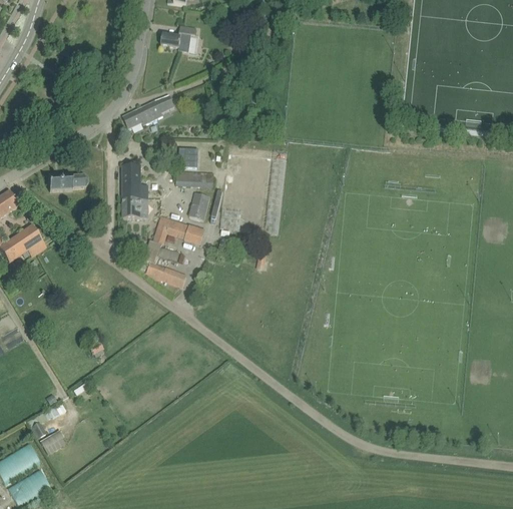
[(161,44),(177,46),(177,49),(188,51),(191,34),(195,34),(196,26),(180,24),(179,32),(181,32),(180,35),(163,33),(161,44)]
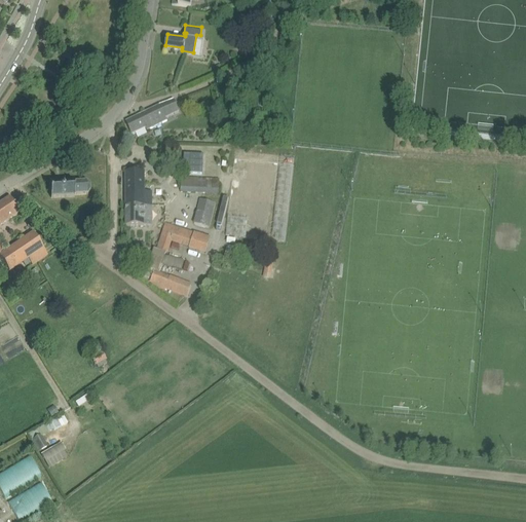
[(179,110),(174,97),(160,102),(126,118),(132,131),(146,124),(147,127),(167,118),(166,116),(179,110)]
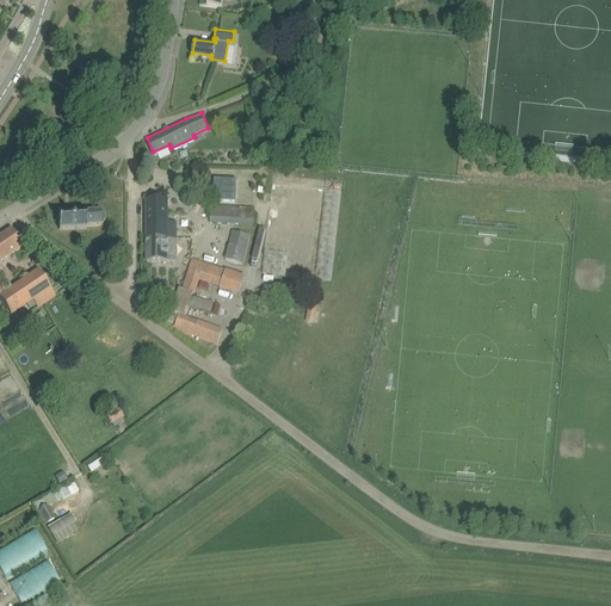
[(209,167),(209,181),(216,181),(216,189),(230,189),(230,167),(209,167)]
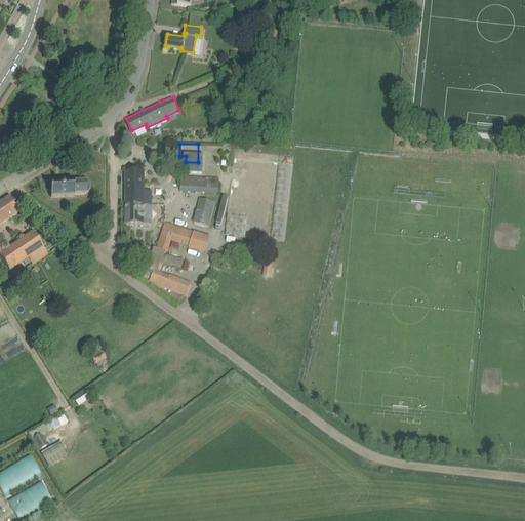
[(226,232),(285,236),(291,154),(283,168),(277,165),(277,160),(273,158),(274,153),(268,162),(274,166),(267,165),(267,161),(264,159),(266,155),(269,155),(270,150),(234,148),(231,195),(219,194),(217,221),(226,222),(226,232)]
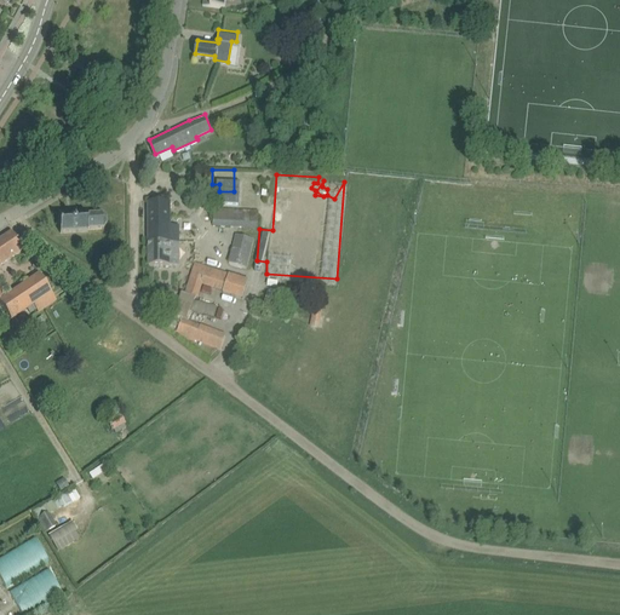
[(149,199),(149,230),(179,230),(179,222),(171,222),(171,199),(161,199),(149,199)]
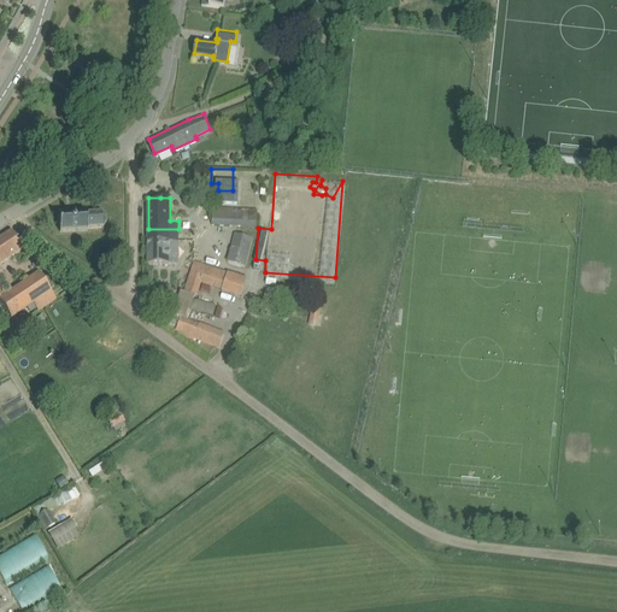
[(234,204),(212,204),(211,222),(233,223),(234,204)]
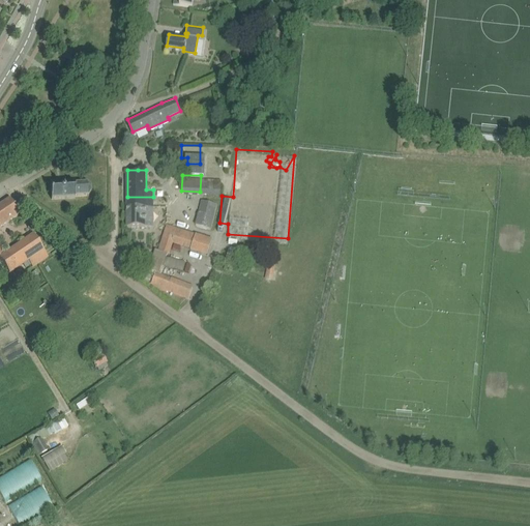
[(212,176),(211,192),(219,193),(221,176),(212,176)]
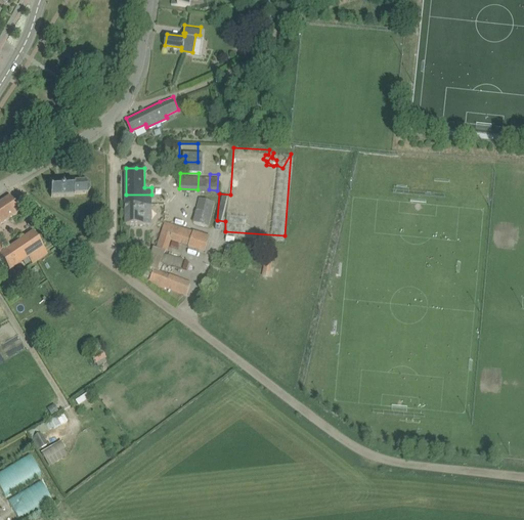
[(51,193),(75,191),(75,190),(87,189),(90,185),(90,180),(86,177),(74,177),(74,176),(50,178),(51,193)]
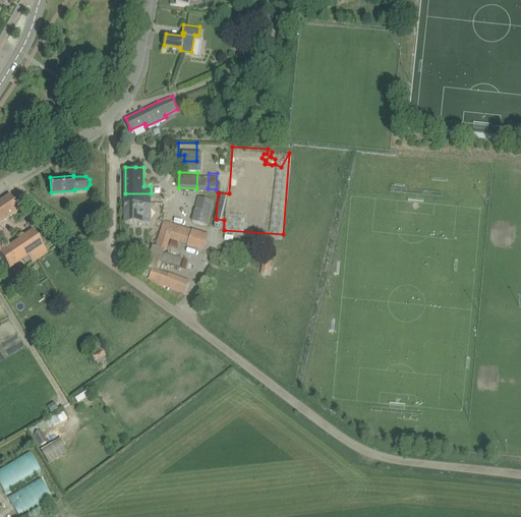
[(0,251),(8,265),(22,255),(25,260),(31,256),(32,259),(48,248),(34,226),(3,246),(0,240),(0,219),(19,207),(9,191),(0,197),(0,251)]
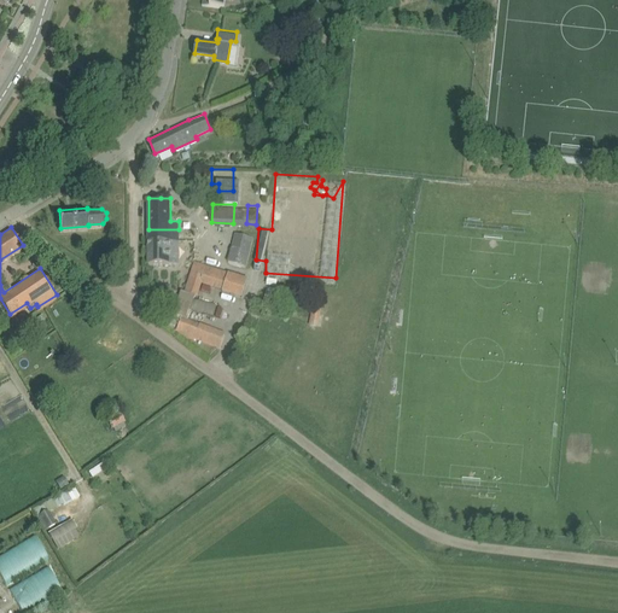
[(179,261),(179,229),(149,229),(149,261),(161,261),(179,261)]
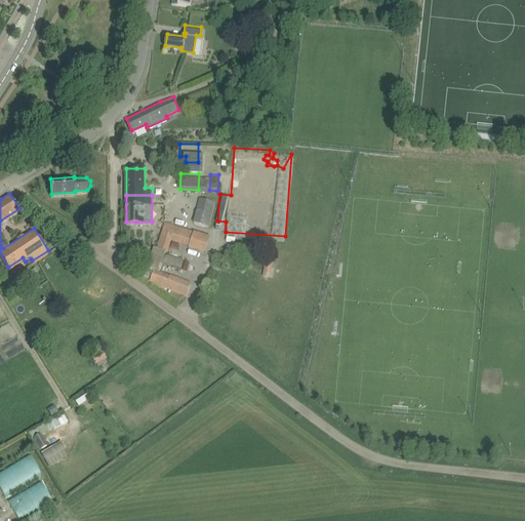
[(197,206),(193,219),(208,224),(212,210),(197,206)]
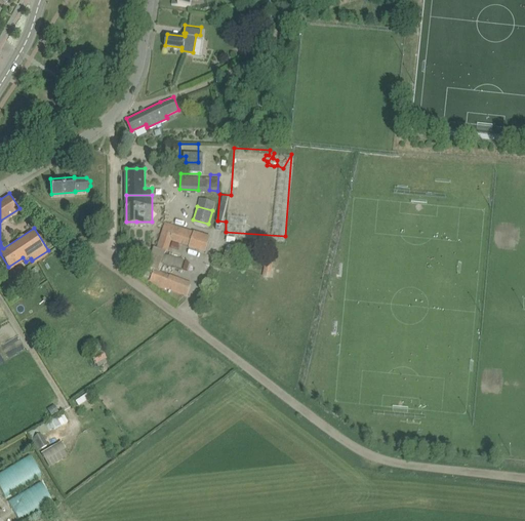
[(166,221),(158,246),(154,244),(148,264),(154,266),(160,268),(166,248),(168,249),(171,237),(207,248),(211,234),(166,221)]
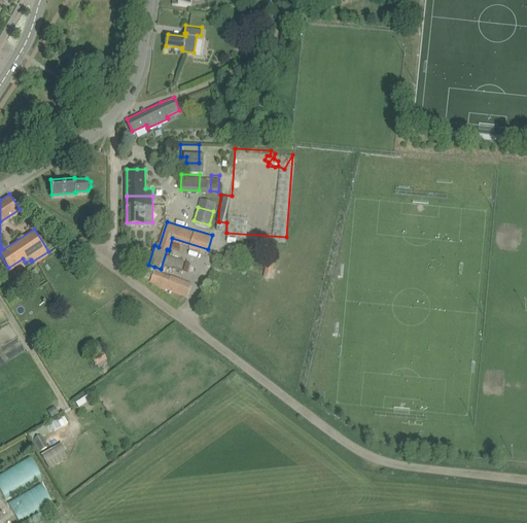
[(236,242),(234,249),(250,254),(252,247),(236,242)]
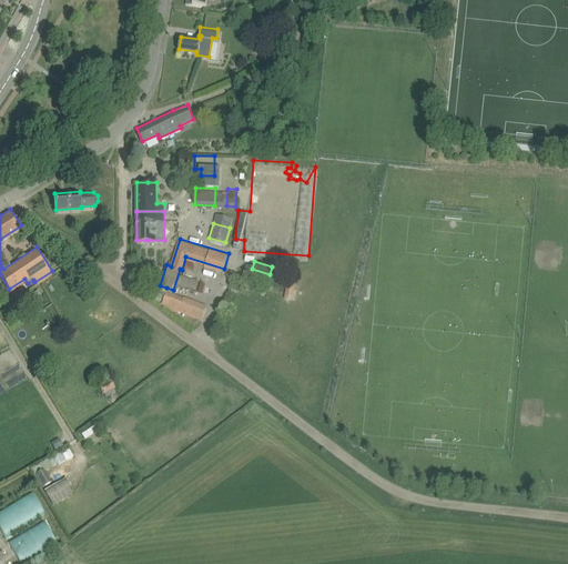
[(295,280),(290,279),(286,279),(285,289),(293,291),(295,280)]
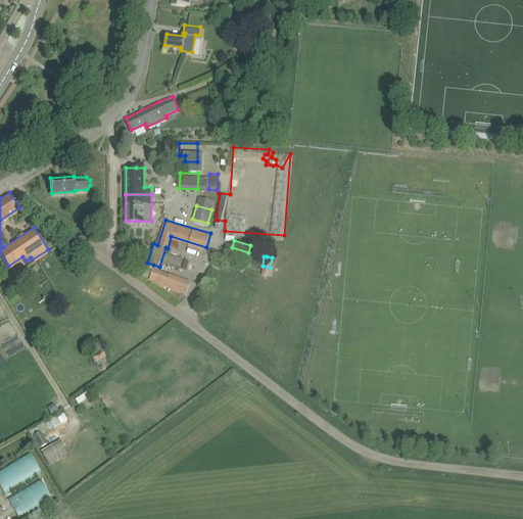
[(186,291),(191,280),(159,267),(153,265),(149,278),(163,285),(164,283),(184,290),(186,291)]
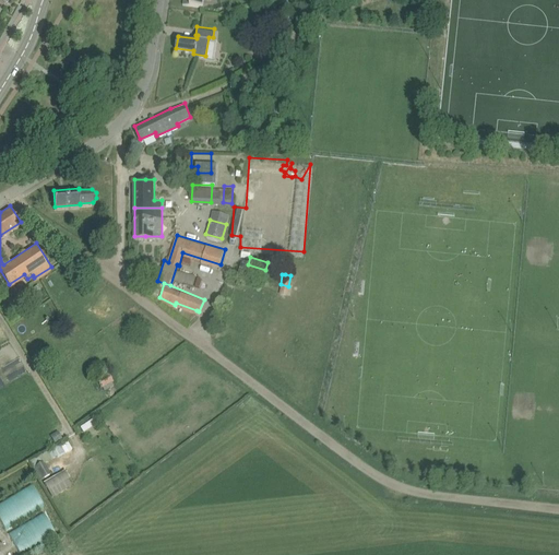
[(114,378),(107,367),(97,373),(95,373),(102,385),(114,378)]
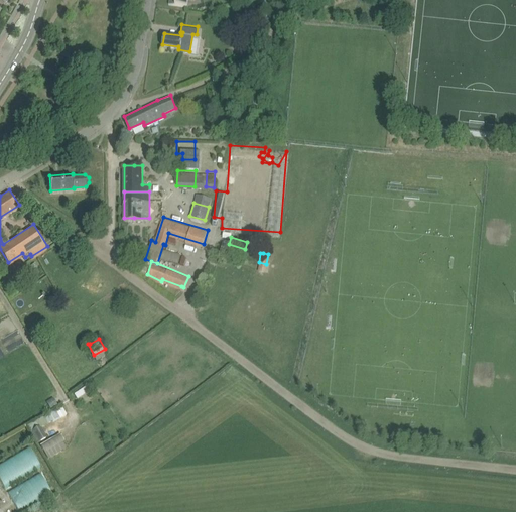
[(51,406),(58,401),(54,396),(53,394),(46,398),(51,406)]
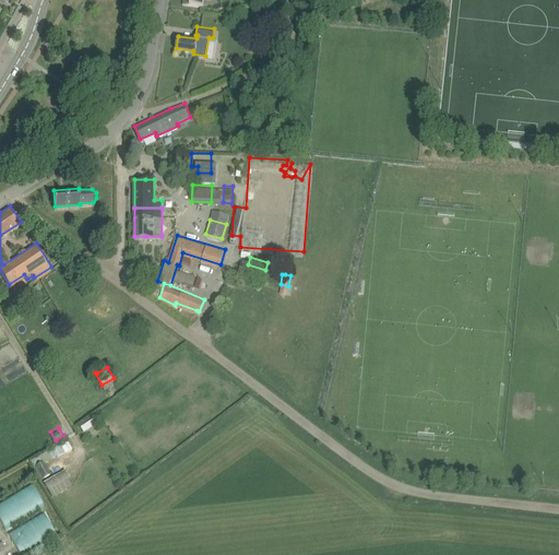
[(28,458),(33,465),(33,464),(40,477),(51,471),(44,458),(42,459),(38,451),(28,458)]
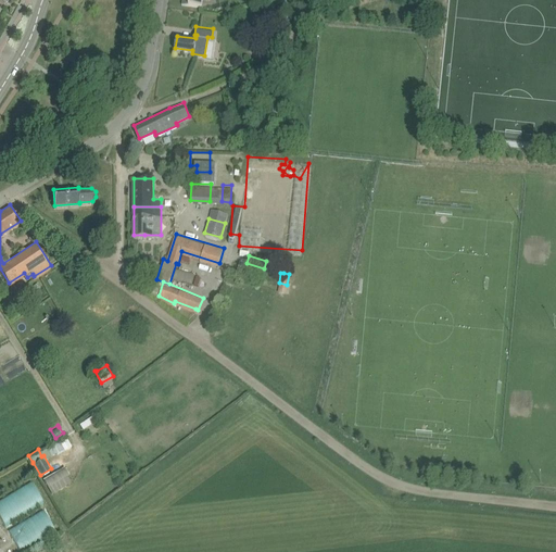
[(49,485),(53,491),(72,479),(68,473),(49,485)]
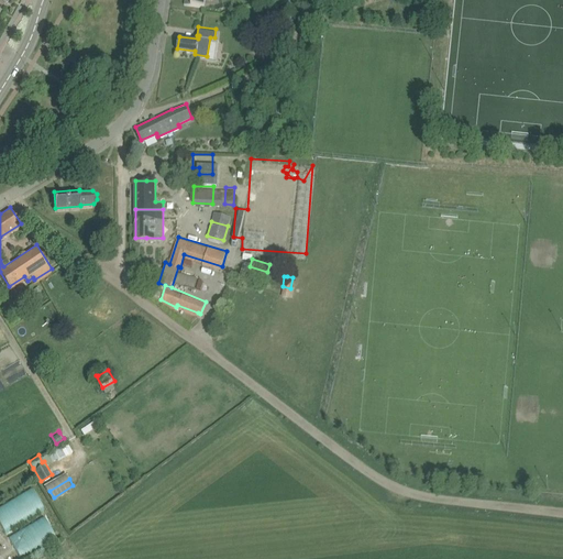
[(0,519),(6,529),(45,506),(31,483),(0,501),(0,519)]
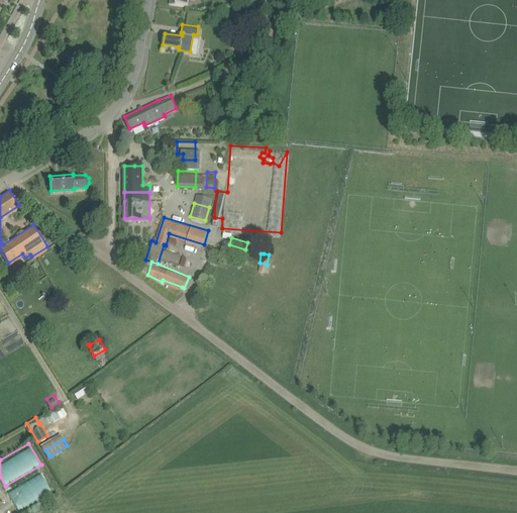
[(7,489),(19,510),(52,491),(39,470),(7,489)]
